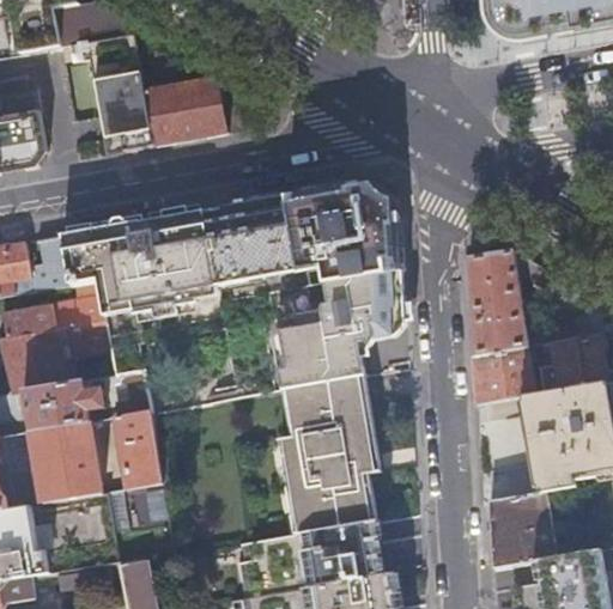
[(0,0),(0,18),(12,17),(18,52),(59,44),(52,7),(79,2),(78,0),(0,0)]
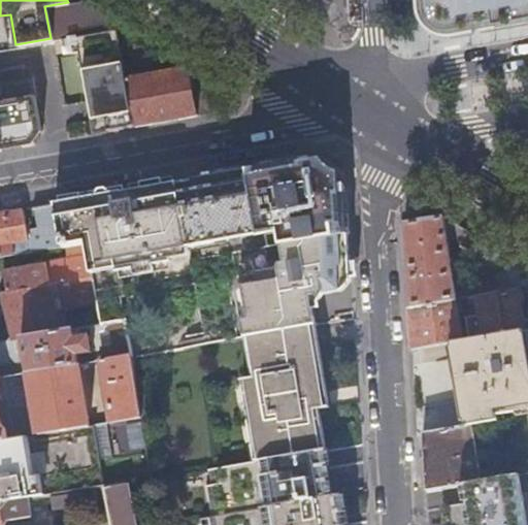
[(81,0),(68,2),(44,6),(51,38),(59,37),(116,28),(130,25),(90,0),(81,0)]
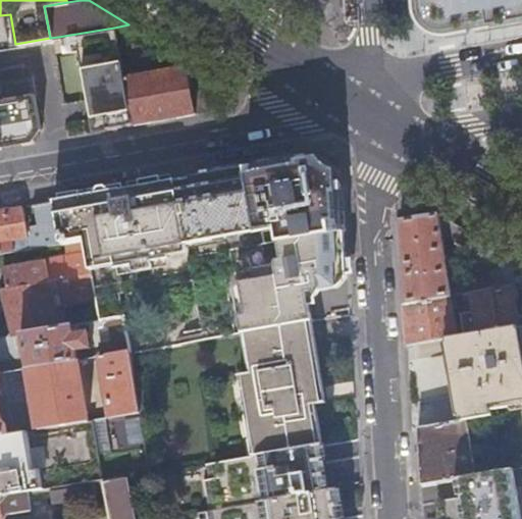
[(416,0),(416,3),(418,8),(422,14),(428,18),(434,22),(441,23),(448,23),(486,16),(521,9),(521,0),(416,0)]
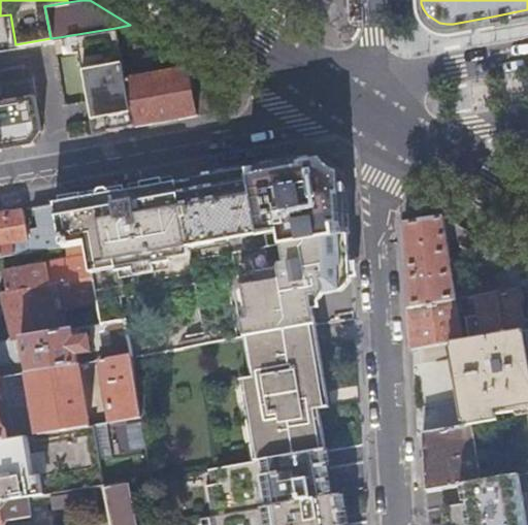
[(116,28),(59,37),(62,54),(76,51),(86,104),(91,132),(133,125),(124,75),(116,28)]
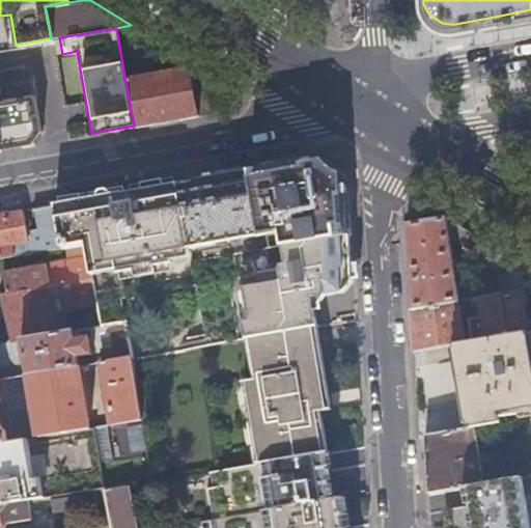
[(27,62),(17,64),(19,73),(29,71),(27,62)]
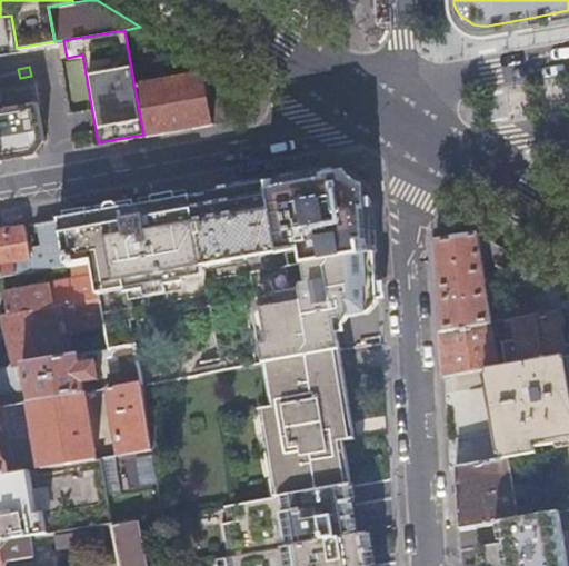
[(200,69),(133,81),(143,135),(178,128),(210,122),(200,69)]
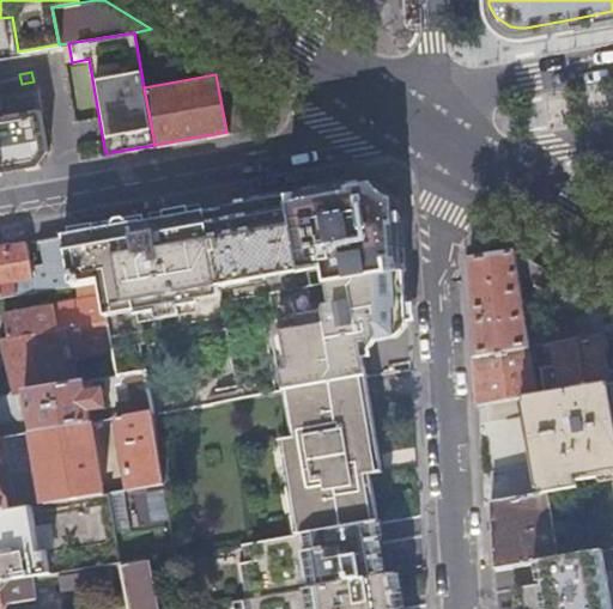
[(0,172),(48,164),(34,87),(0,93),(0,172)]
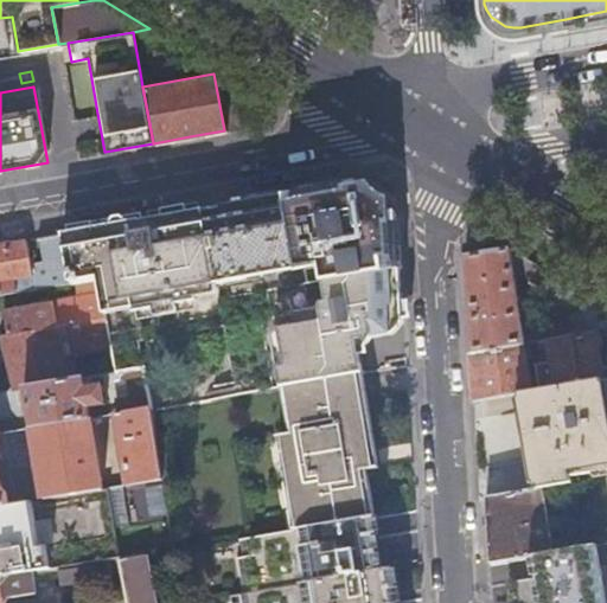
[(112,224),(59,233),(69,282),(71,281),(95,277),(96,287),(97,293),(100,303),(126,299),(128,310),(193,299),(191,287),(298,269),(300,284),(304,283),(308,308),(289,312),(291,325),(274,327),(281,365),(273,366),(276,385),(279,385),(355,372),(350,339),(390,331),(398,321),(396,281),(393,220),(393,210),(383,210),(382,204),(379,200),(378,198),(376,196),(375,194),(372,192),(369,191),(366,190),(362,188),(355,188),(353,180),(262,197),(165,215),(164,215),(163,216),(163,217),(161,218),(161,222),(149,223),(138,225),(138,223),(135,222),(134,220),(131,220),(112,224)]
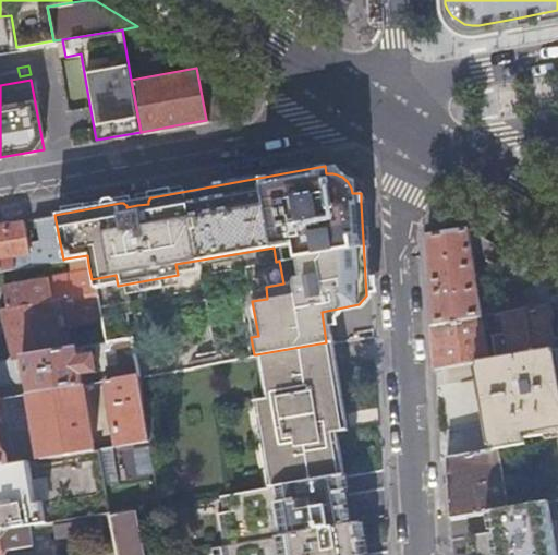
[(39,242),(44,263),(63,260),(55,215),(34,218),(38,242),(39,242)]
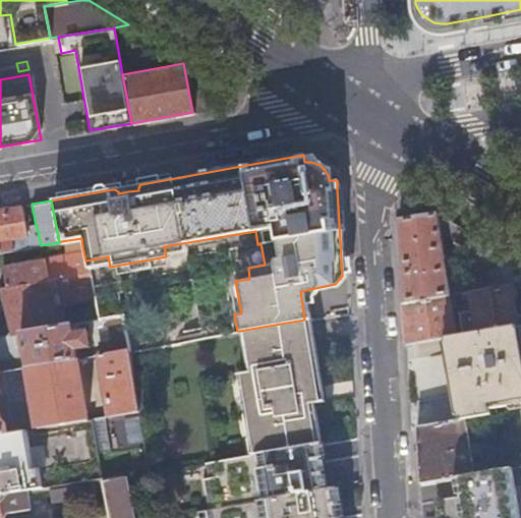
[(12,208),(0,210),(0,251),(11,250),(9,240),(25,237),(19,207),(12,208)]
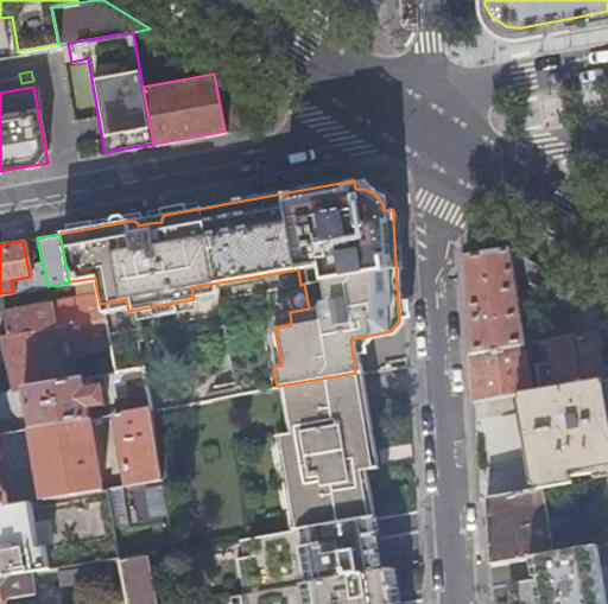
[(466,322),(468,350),(510,343),(521,341),(526,341),(544,337),(581,331),(595,329),(607,326),(607,307),(583,293),(580,300),(581,311),(537,318),(539,330),(524,334),(512,271),(520,272),(540,284),(548,272),(507,247),(486,250),(462,255),(463,271),(464,292),(466,322)]
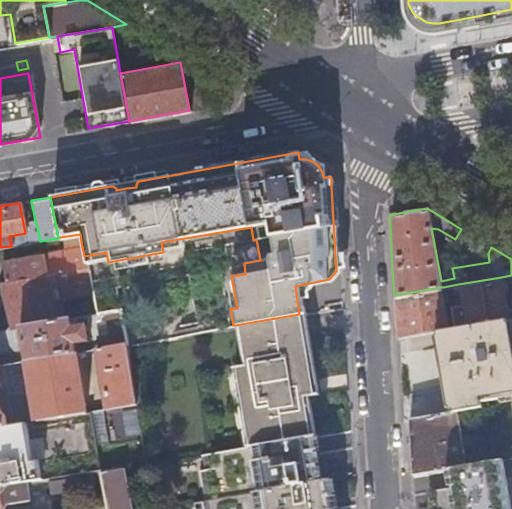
[(60,237),(62,245),(81,242),(80,234),(60,237)]
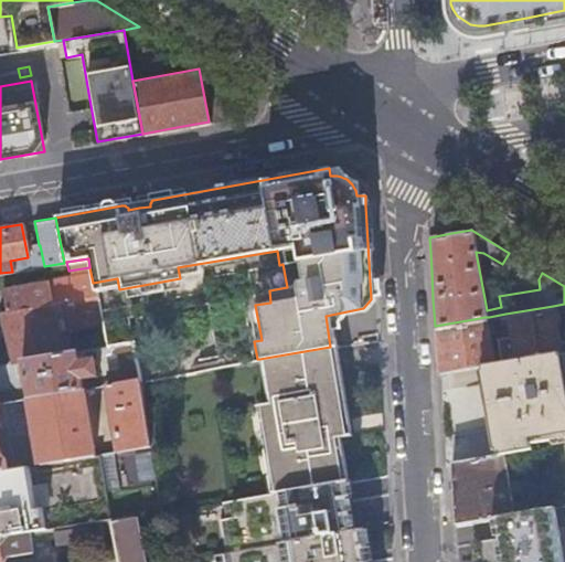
[(0,363),(67,352),(66,347),(59,348),(54,322),(64,326),(99,320),(93,283),(91,273),(0,288),(4,310),(0,310),(0,363)]
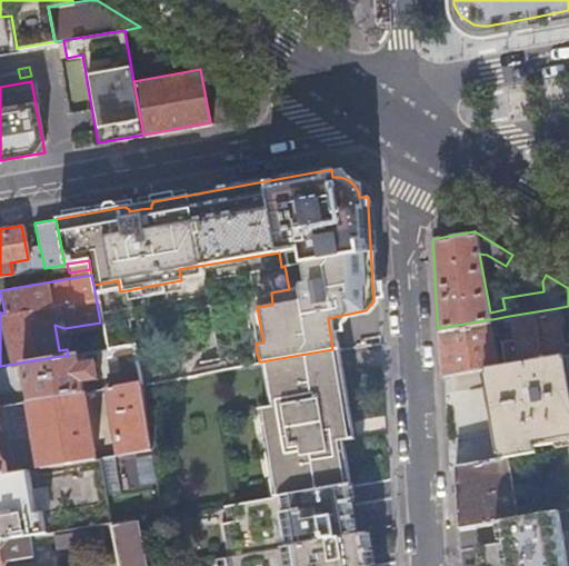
[(565,354),(557,308),(543,310),(509,316),(518,361),(543,357),(562,354),(565,354)]
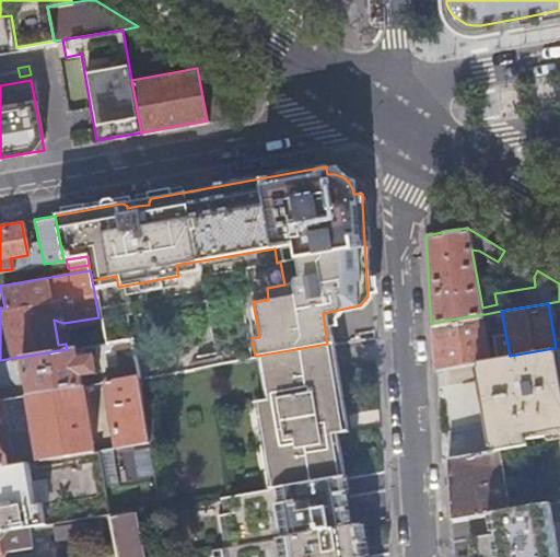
[(480,314),(469,316),(470,327),(481,326),(480,314)]
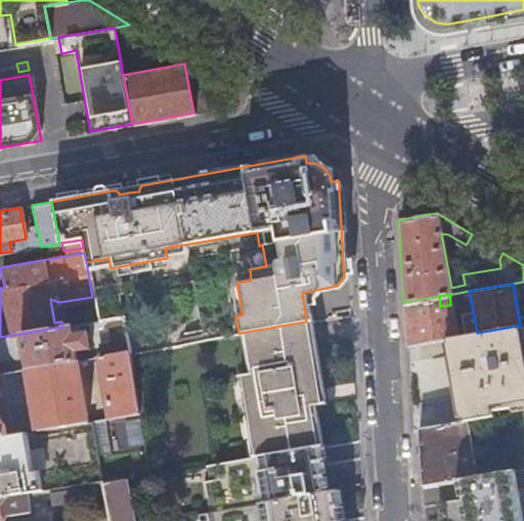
[(439,296),(403,302),(404,321),(405,345),(447,338),(455,336),(450,305),(440,306),(439,296)]
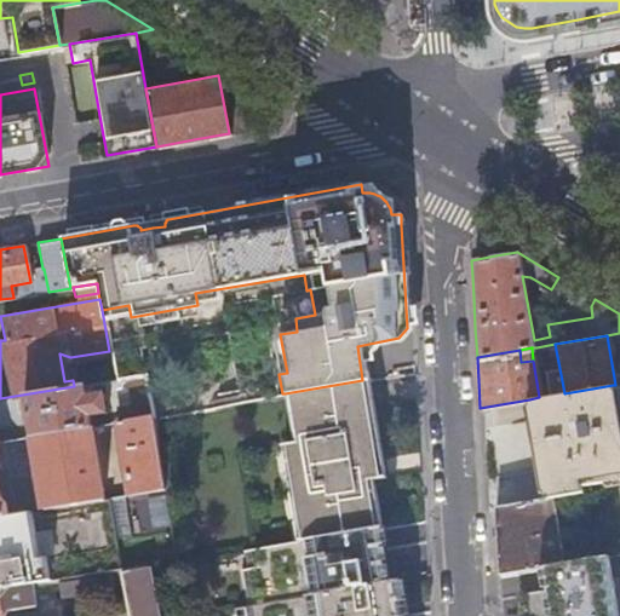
[(362,380),(285,393),(293,441),(281,442),(297,537),(377,524),(379,523),(372,476),(383,475),(382,462),(367,379),(362,380)]
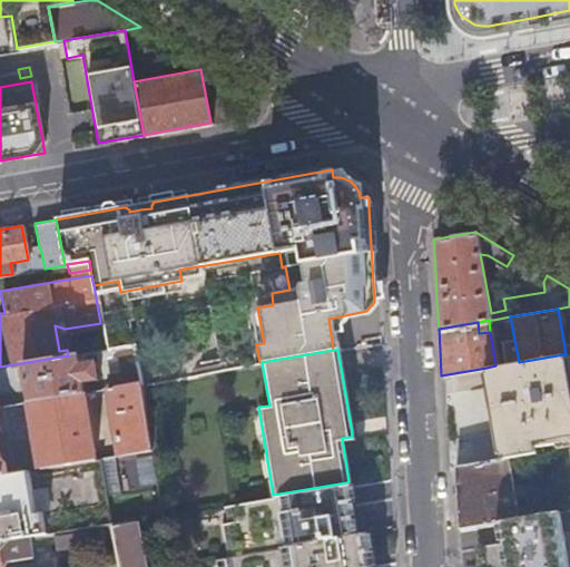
[(68,355),(0,367),(0,391),(26,388),(28,400),(84,391),(81,382),(98,379),(95,361),(79,364),(77,354),(68,355)]
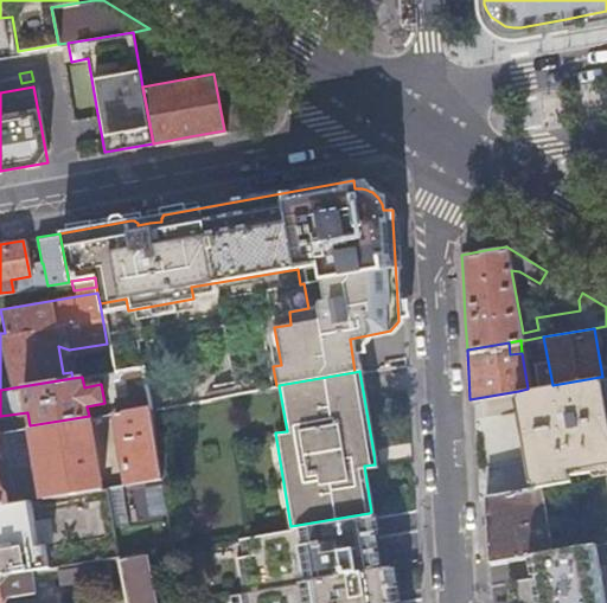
[(580,380),(553,385),(528,389),(518,391),(525,436),(534,487),(542,486),(572,481),(570,475),(606,468),(606,418),(600,377),(580,380)]
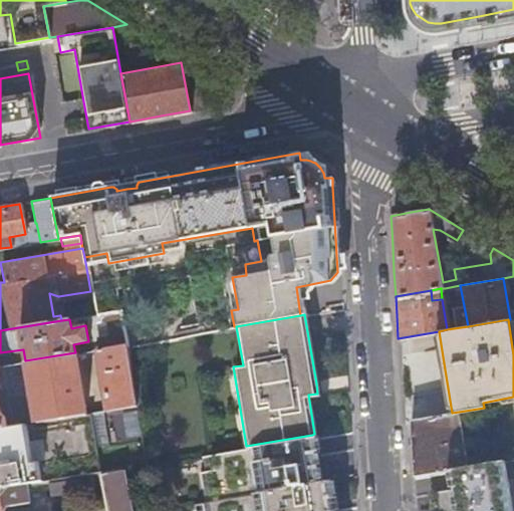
[(124,346),(124,343),(96,348),(106,409),(135,405),(134,395),(124,346)]
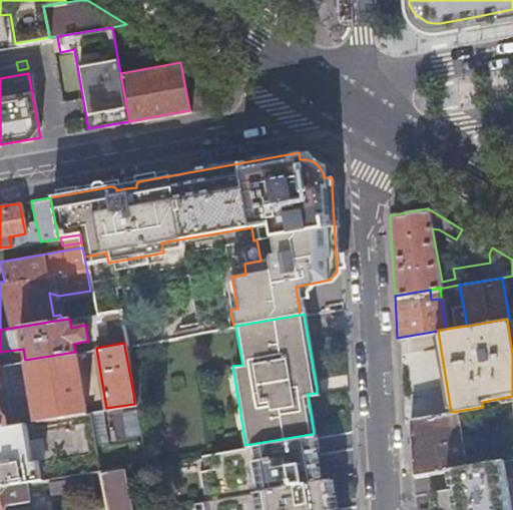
[(36,420),(86,412),(75,352),(25,360),(36,420)]
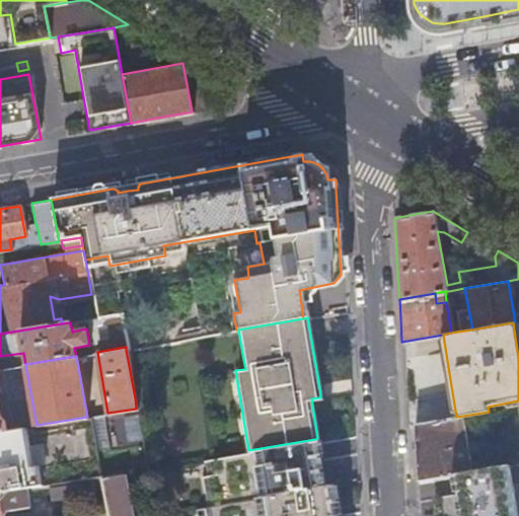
[(0,431),(8,430),(6,422),(2,418),(0,409),(0,431)]
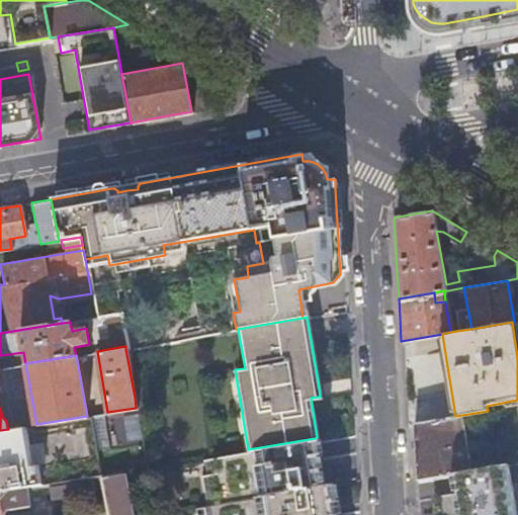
[(90,415),(87,416),(36,424),(8,429),(0,430),(0,491),(27,487),(49,484),(80,479),(100,475),(90,415)]
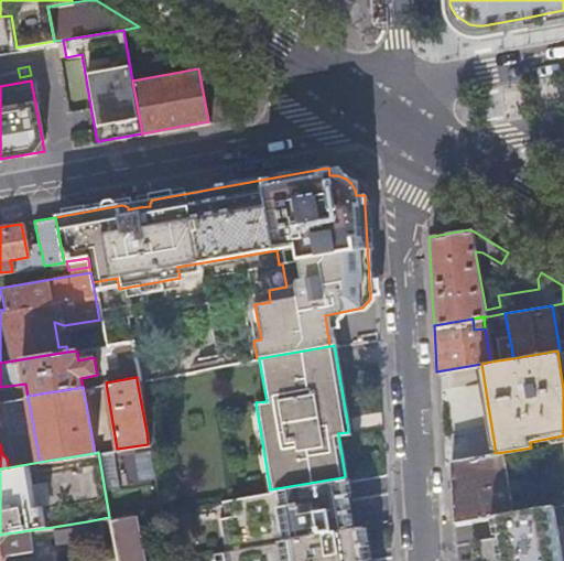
[(503,452),(496,453),(449,461),(452,502),(453,522),(494,515),(513,511),(503,452)]
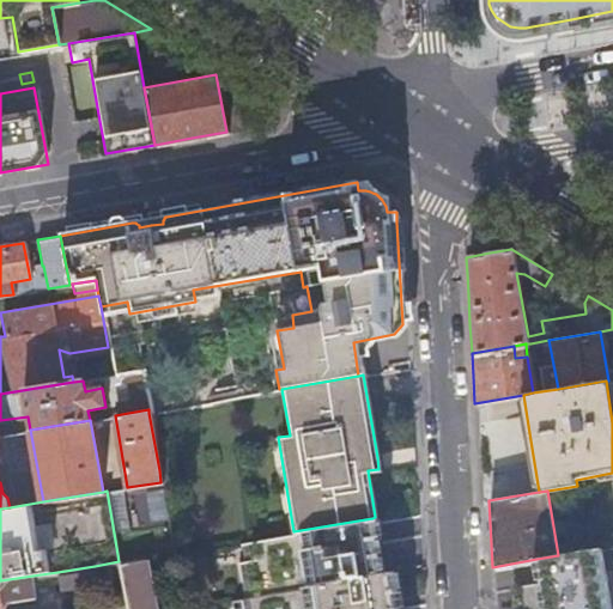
[(293,531),(238,541),(242,560),(236,561),(241,598),(302,589),(378,576),(375,546),(372,518),(293,531)]
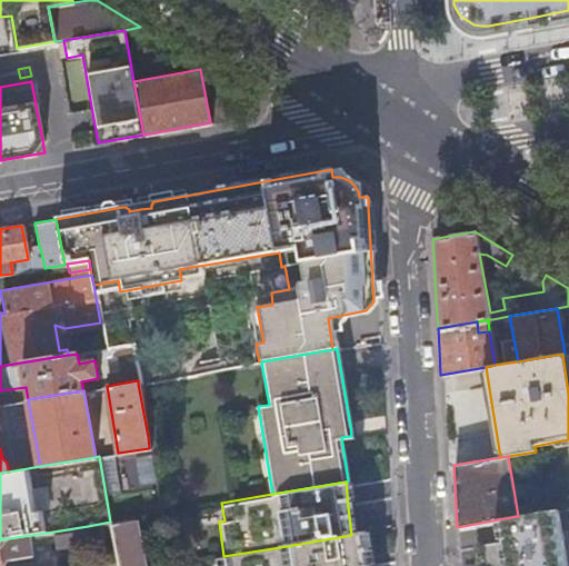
[(518,516),(498,519),(501,540),(473,545),(475,565),(568,565),(568,506),(559,508),(529,514),(518,516)]
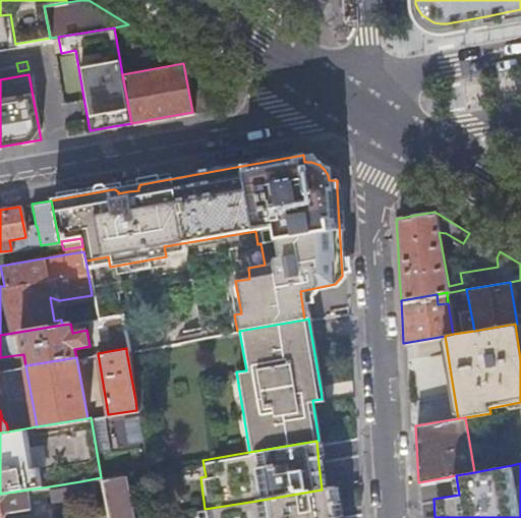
[(132,517),(124,473),(105,477),(113,517),(132,517)]
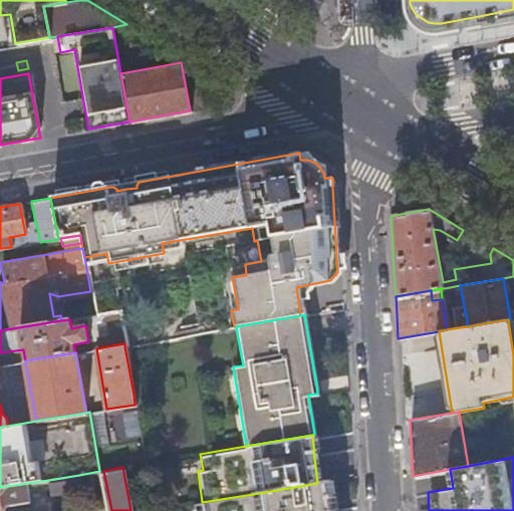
[(79,475),(48,480),(52,499),(82,493),(79,475)]
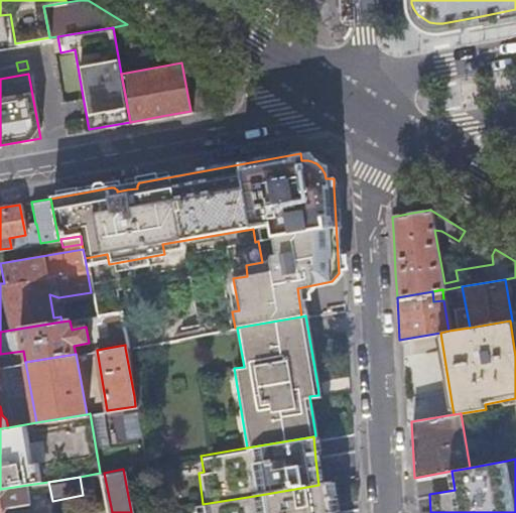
[(203,504),(190,506),(191,512),(338,512),(337,506),(335,482),(318,485),(254,496),(203,504)]
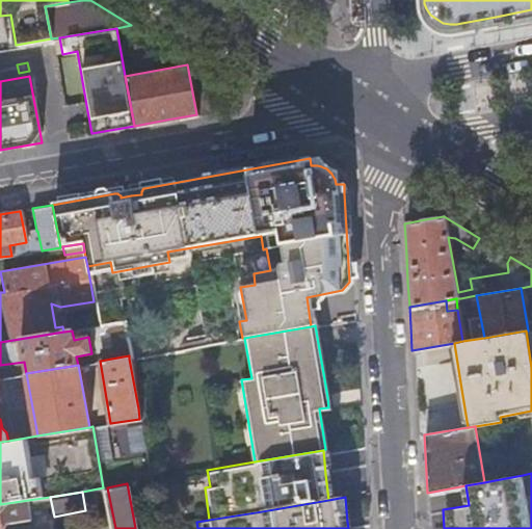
[(0,504),(0,528),(3,528),(3,524),(16,522),(17,526),(32,524),(28,500),(0,504)]
